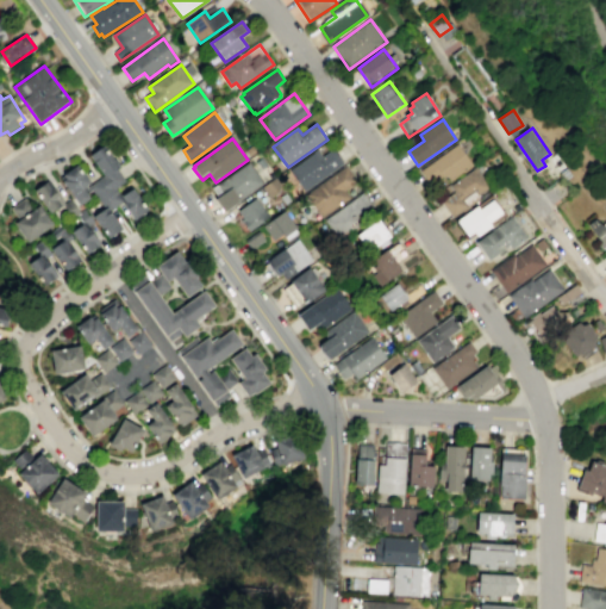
[(423,171),(460,145),(474,165),(451,180),(447,174),(432,184),(423,171)]
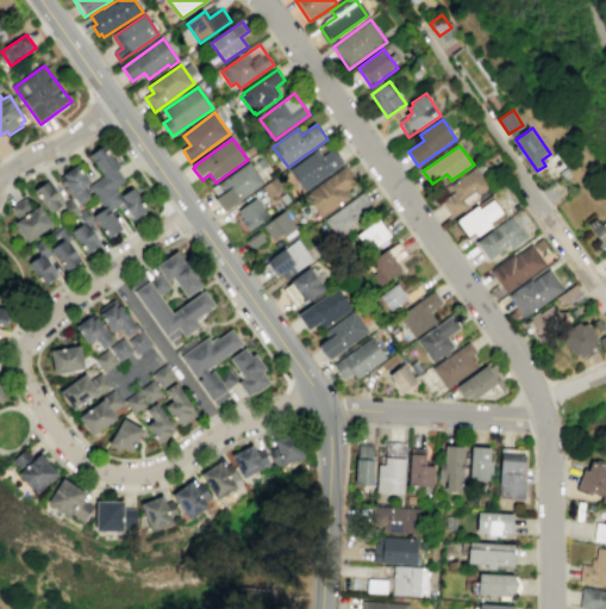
[(92,156),(105,148),(127,181),(118,187),(124,197),(136,188),(150,210),(137,219),(125,202),(112,210),(125,229),(111,238),(97,216),(106,209),(91,186),(106,176),(92,156)]
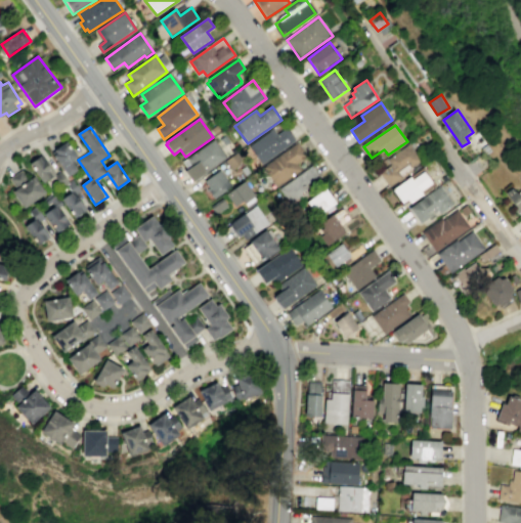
[(273,128),(278,135),(288,128),(296,140),(263,165),(251,146),(271,132),(270,131),(273,128)]
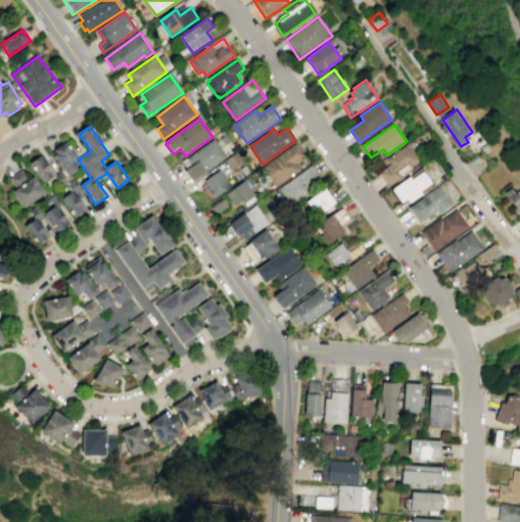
[(215,139),(228,157),(207,172),(207,173),(193,183),(185,171),(188,170),(182,161),(215,139)]
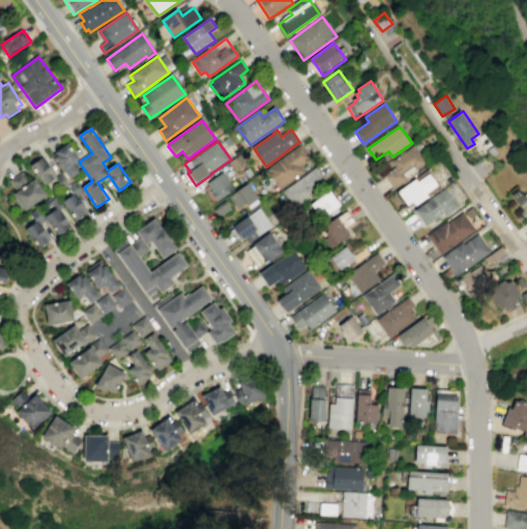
[(267,169),(302,144),(313,157),(301,166),(306,172),(282,189),(267,169)]
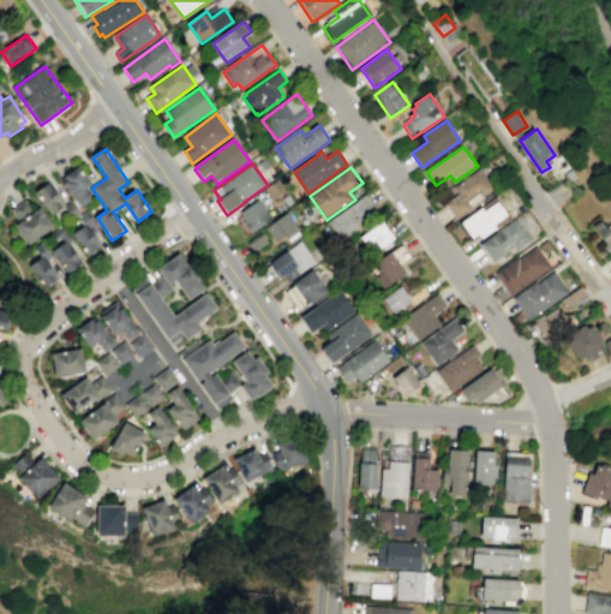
[(65,184),(82,208),(93,201),(84,190),(91,185),(79,168),(65,178),(67,182),(65,184)]
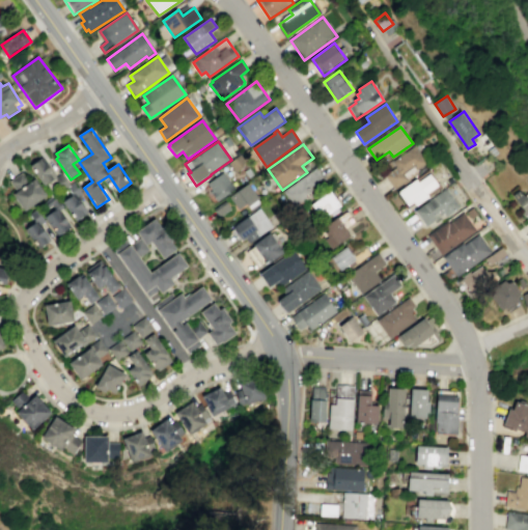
[(396,190),(386,175),(397,167),(393,162),(416,145),(429,166),(396,190)]
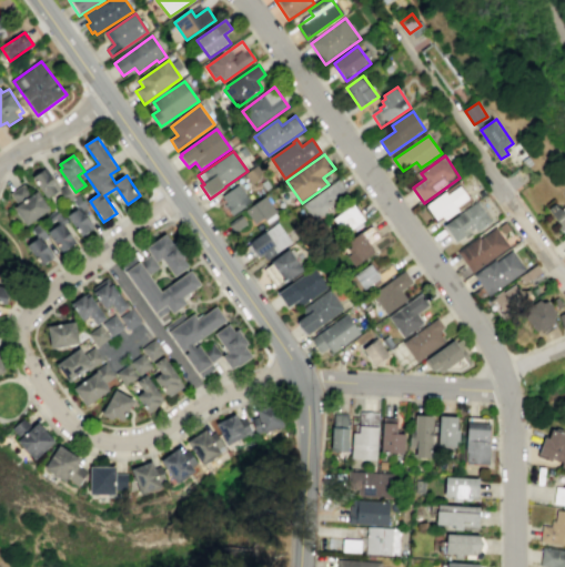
[(260,165),(268,175),(253,185),(246,175),(260,165)]
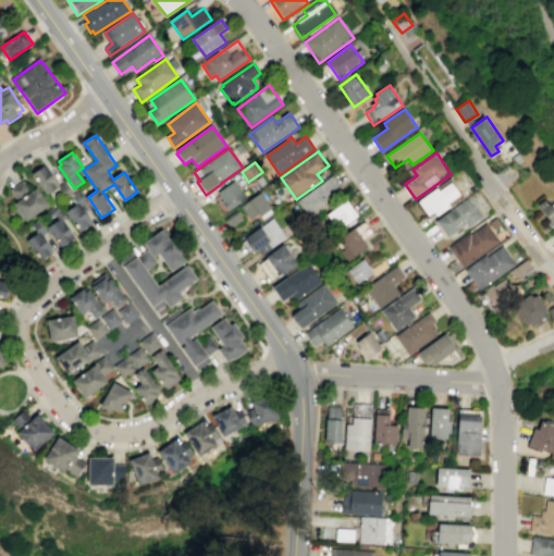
[(34,175),(47,165),(62,186),(48,196),(34,175)]
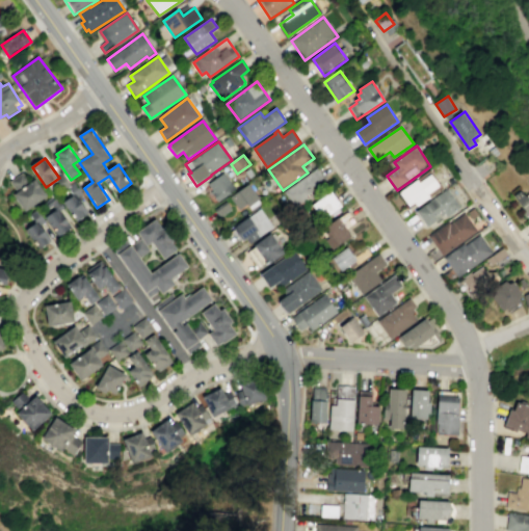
[(332,187),(297,211),(285,192),(319,168),(332,187)]
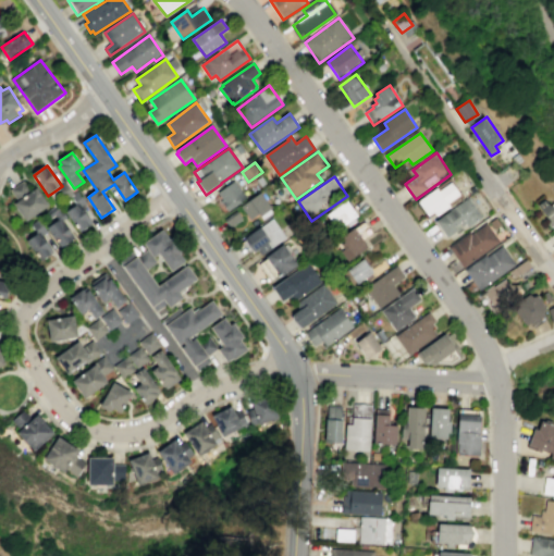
[(419,202),(452,180),(464,197),(438,215),(434,211),(429,215),(419,202)]
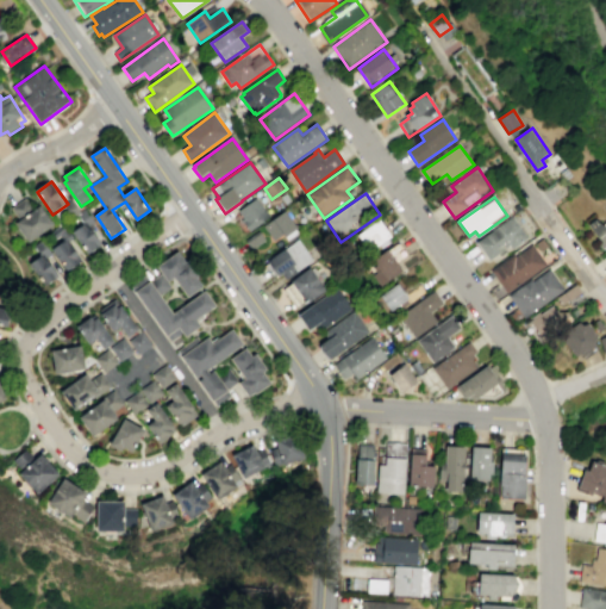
[(257,198),(272,217),(250,232),(242,221),(244,219),(239,211),(257,198)]
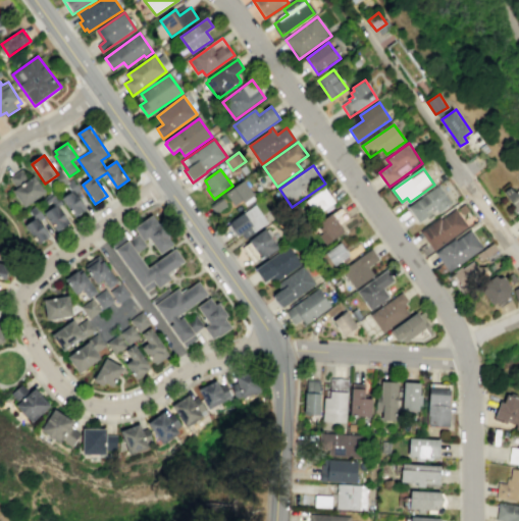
[(13,192),(17,189),(10,178),(22,170),(30,180),(36,176),(48,193),(26,208),(13,192)]
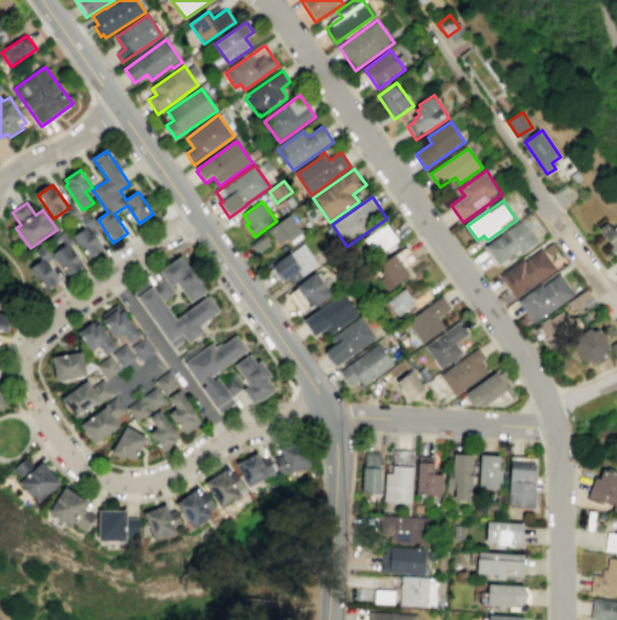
[(270,231),(292,215),(304,233),(292,242),(290,239),(280,245),(270,231)]
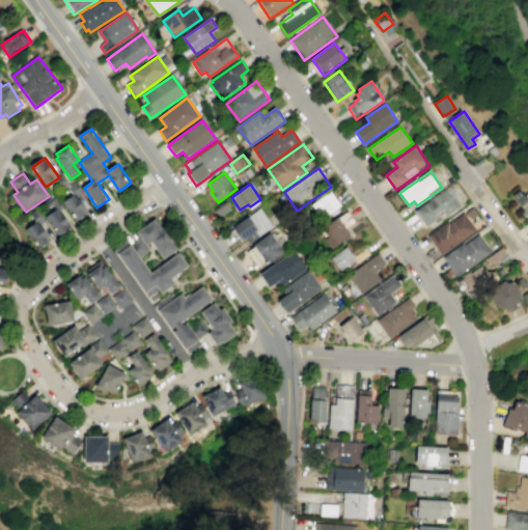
[(416,212),(448,189),(462,207),(447,217),(445,214),(427,227),(416,212)]
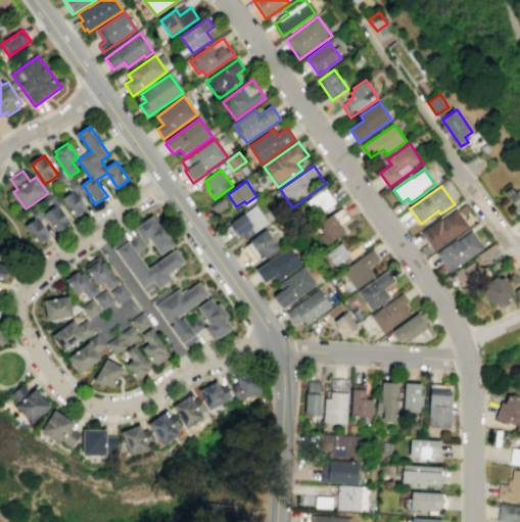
[(519,211),(506,192),(512,188),(519,193),(519,211)]
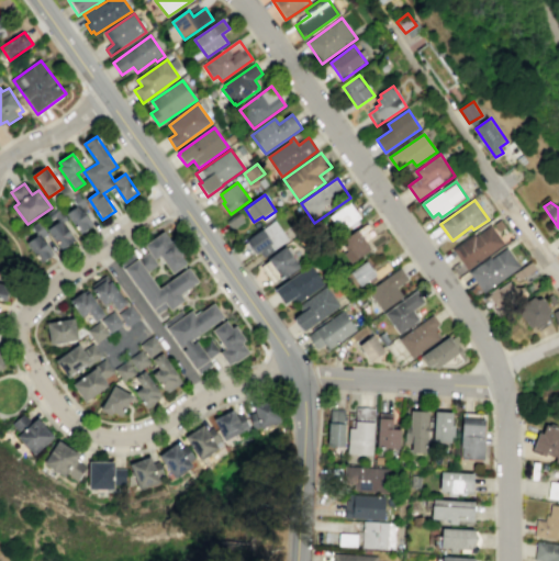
[(351,203),(362,219),(359,221),(362,224),(354,231),(351,226),(343,233),(332,216),(351,203)]
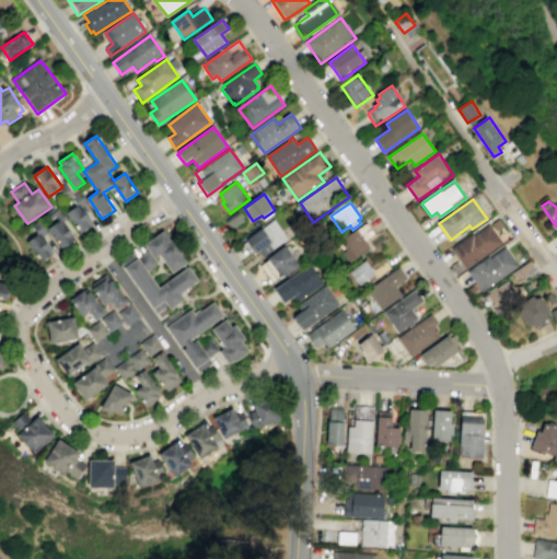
[(69,212),(81,205),(94,224),(82,233),(69,212)]
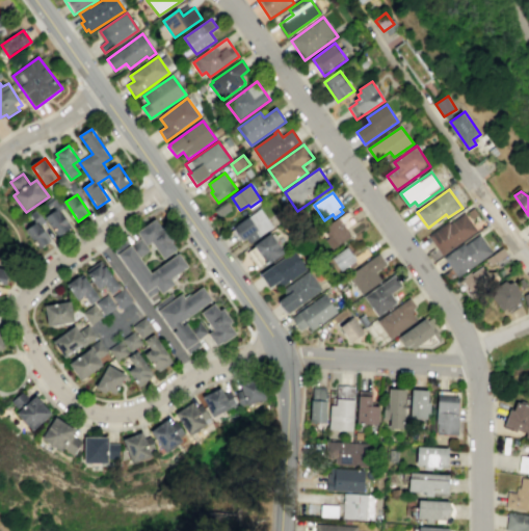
[(229,204),(233,209),(220,218),(216,212),(229,204)]
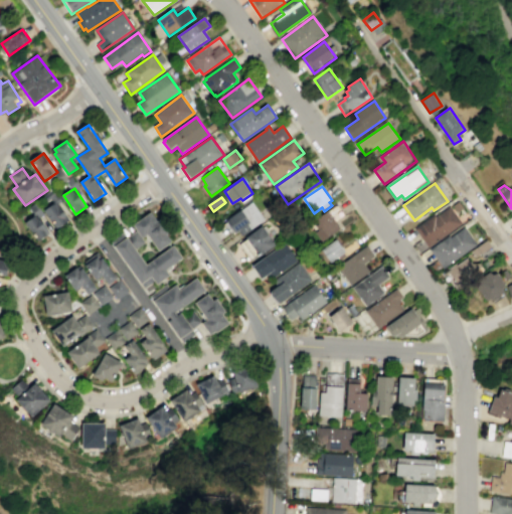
[(253,201),(267,219),(245,235),(240,230),(236,233),(226,220),(253,201)]
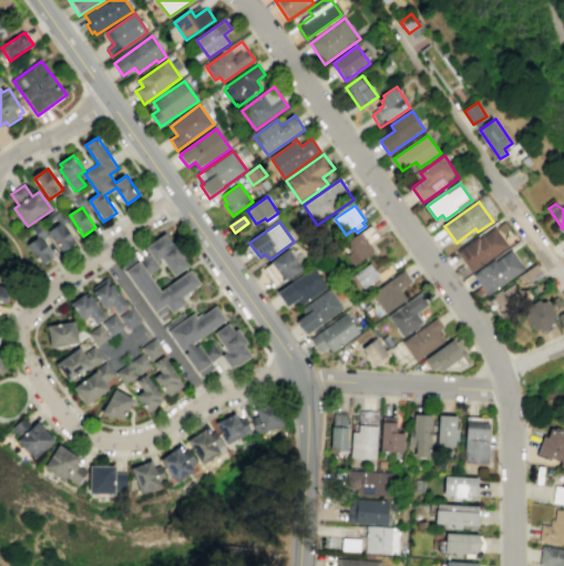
[(50,232),(62,223),(77,243),(64,251),(50,232)]
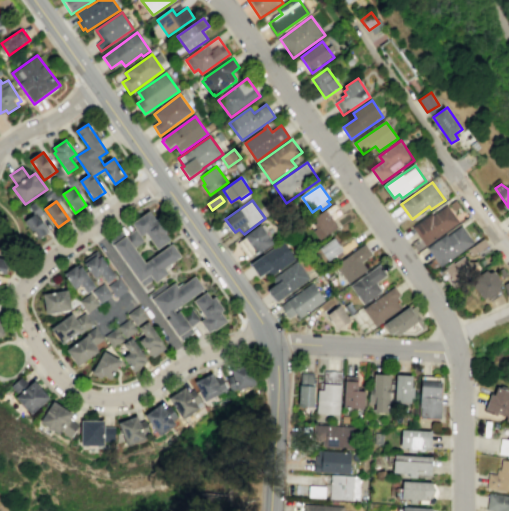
[(336,204),(344,215),(335,221),(341,229),(322,242),(314,231),(317,229),(314,225),(317,222),(314,218),(326,210),(327,211),(336,204)]
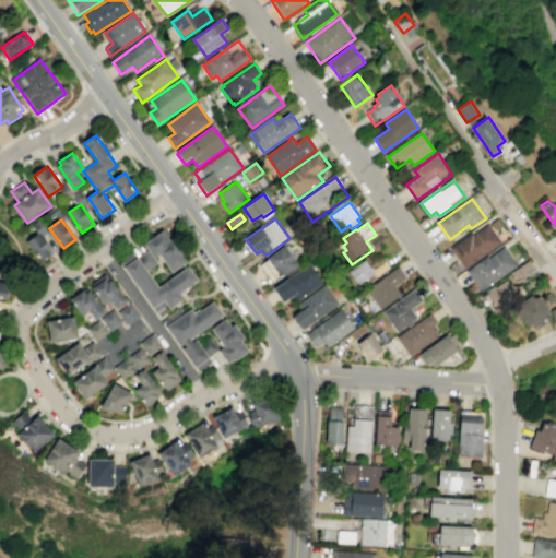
[(450,248),(487,223),(501,244),(465,269),(450,248)]
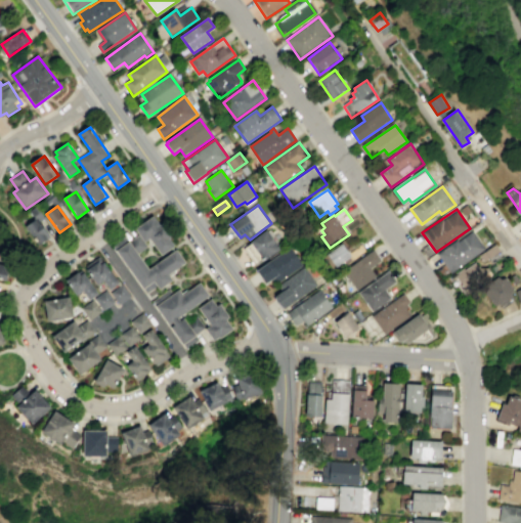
[(117,251),(147,294),(158,286),(161,290),(173,281),(169,275),(187,263),(177,250),(150,269),(139,254),(148,247),(145,242),(150,238),(162,255),(175,246),(170,240),(173,237),(158,215),(136,229),(139,234),(117,251)]
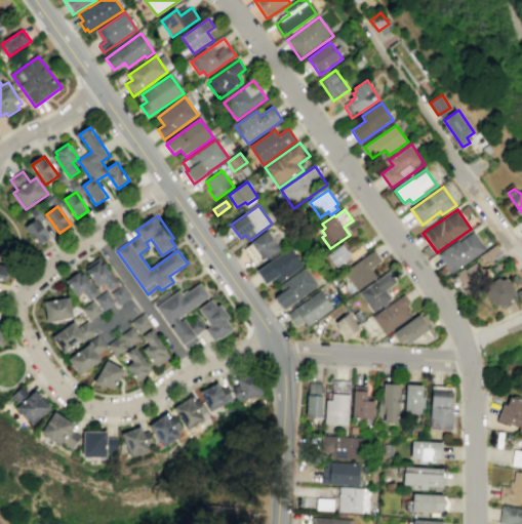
[(26,227),(38,219),(50,238),(39,246),(26,227)]
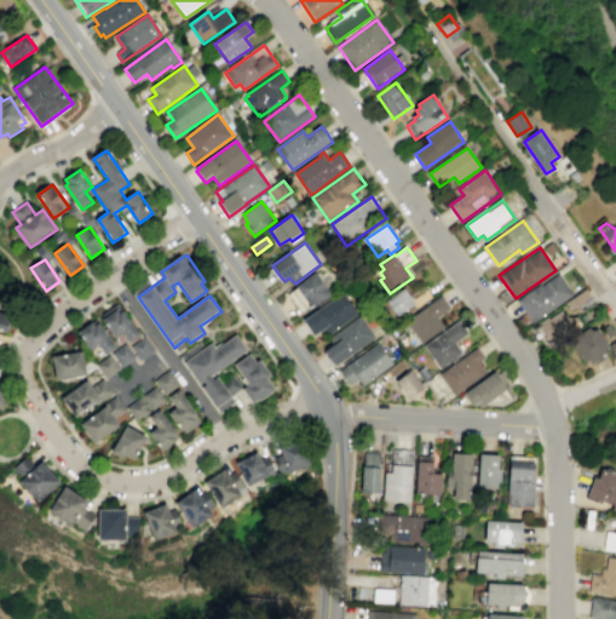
[(316,273),(333,296),(312,309),(297,286),(316,273)]
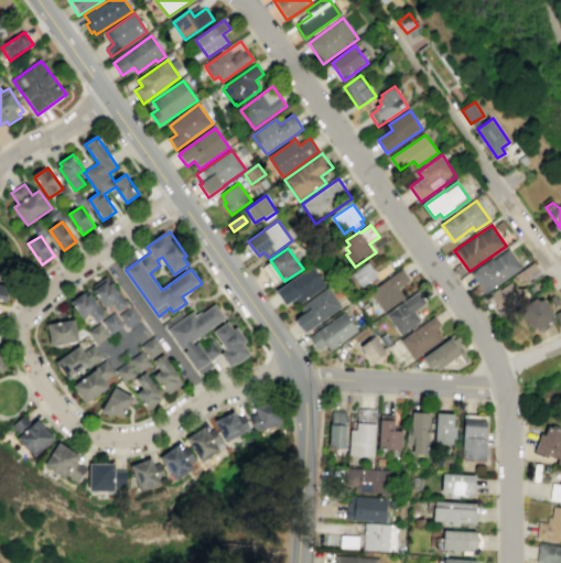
[(472,273),(494,258),(495,260),(510,249),(525,269),(487,294),(472,273)]
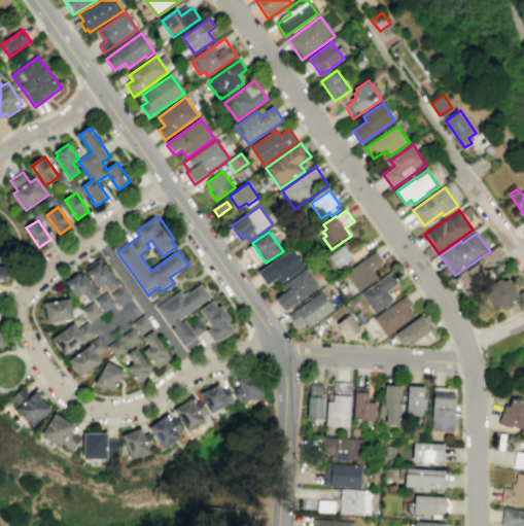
[(345,245),(354,258),(339,269),(329,256),(345,245)]
